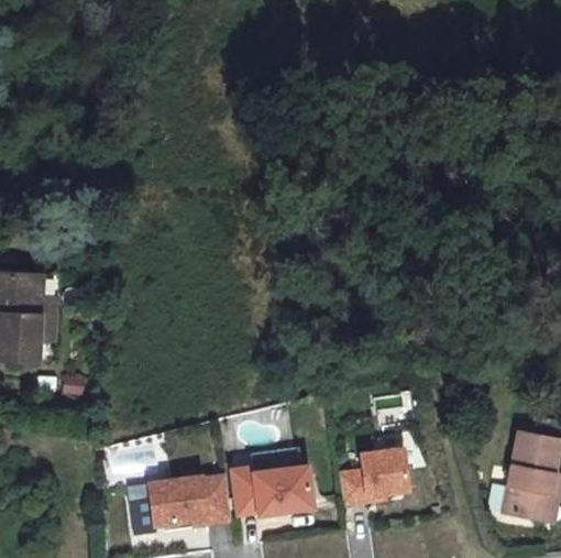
[(45,287),(45,266),(0,264),(0,302),(4,303),(2,350),(41,352),(42,330),(45,287)]
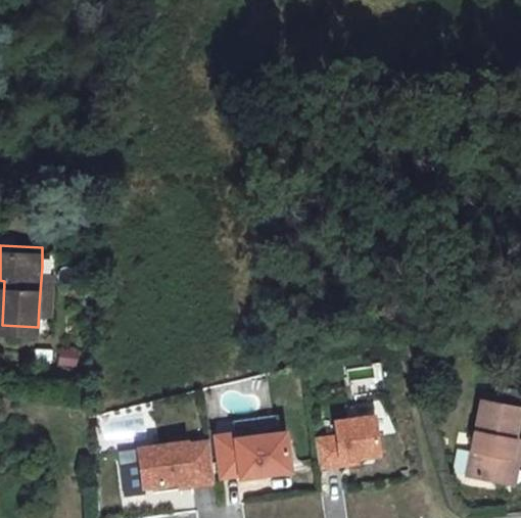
[(57,269),(42,267),(39,307),(55,310),(57,269)]
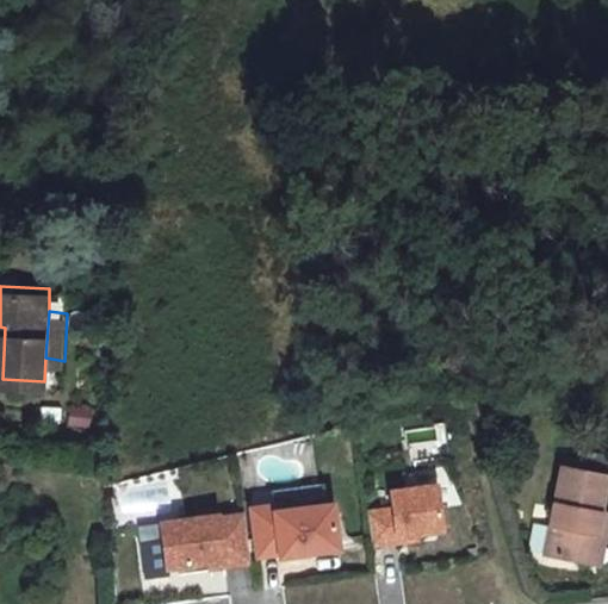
[(588,556),(605,467),(558,460),(543,547),(588,556)]
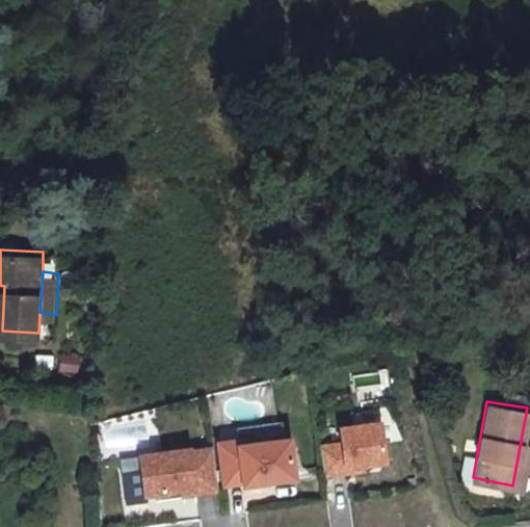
[(342,442),(319,445),(324,474),(347,471),(347,466),(363,463),(386,459),(379,420),(340,426),(342,442)]
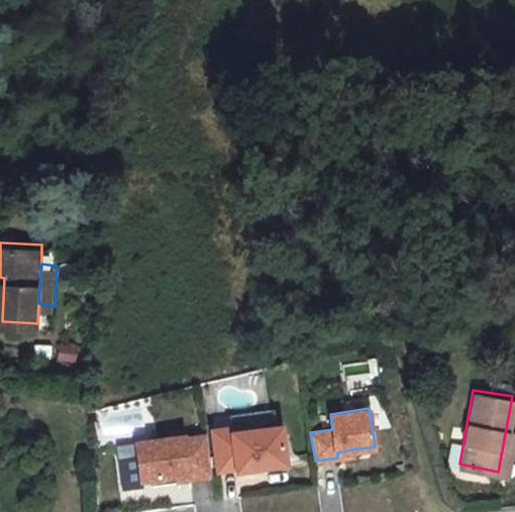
[(271,412),(230,418),(231,427),(232,432),(273,426),(271,412)]
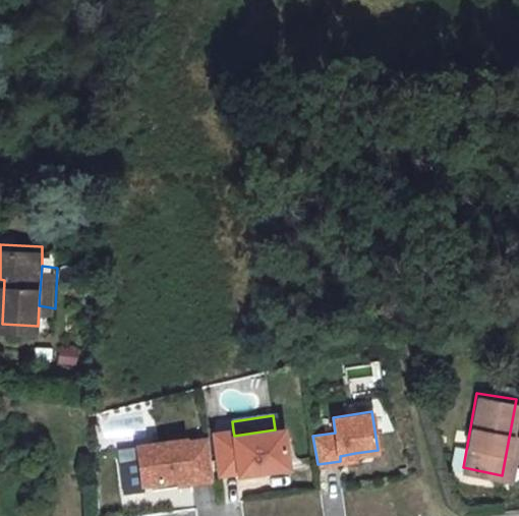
[(233,431),(214,434),(220,475),(239,472),(239,474),(289,466),(283,428),(275,430),(234,436),(233,431)]
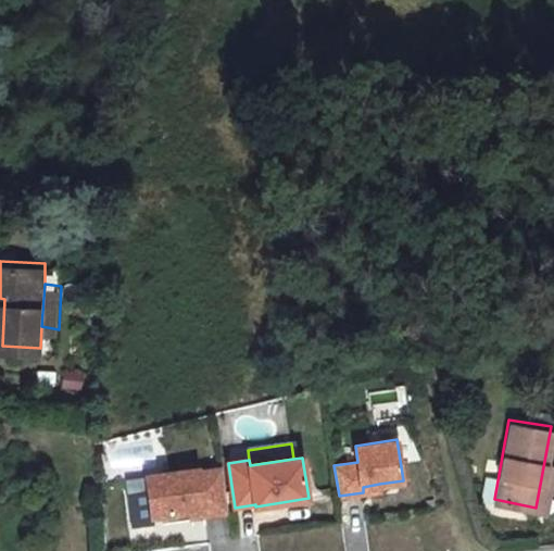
[(198,473),(147,480),(149,496),(127,499),(133,533),(155,529),(154,522),(191,516),(203,514),(204,520),(229,515),(222,472),(199,476),(198,473)]
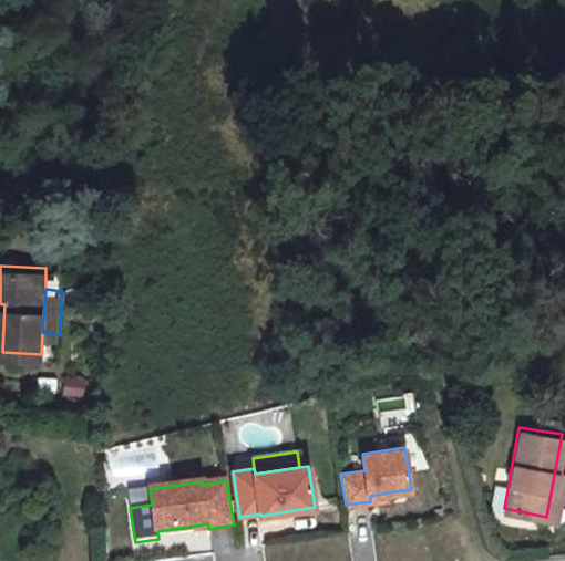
[(127,492),(130,508),(152,505),(150,489),(127,492)]
